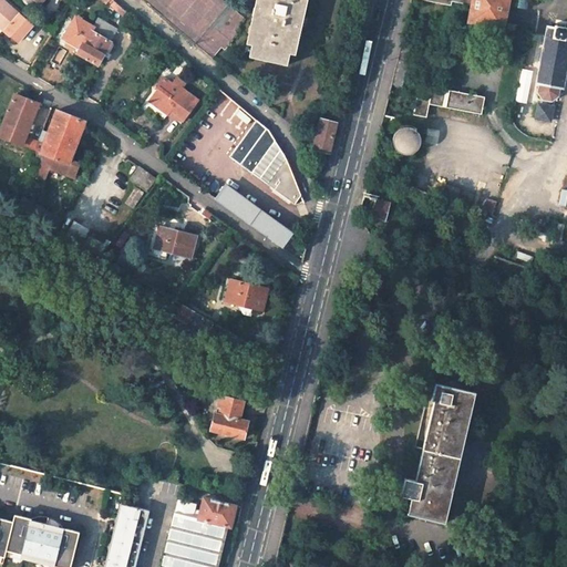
[(4,31),(18,41),(31,26),(1,0),(0,0),(0,27),(4,31)]
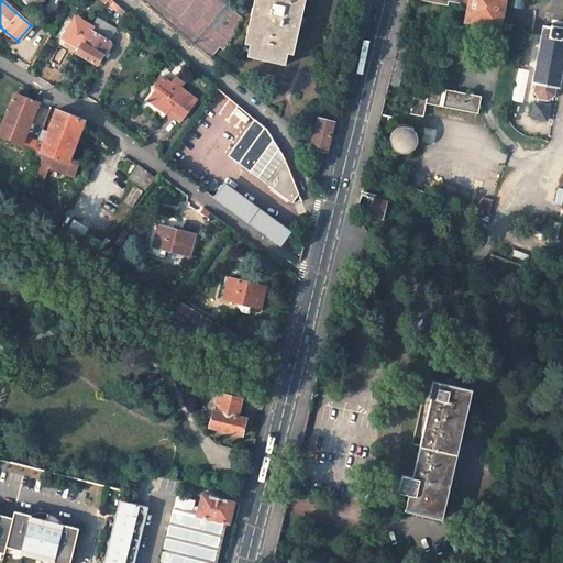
[(34,11),(43,0),(22,0),(22,1),(34,11)]
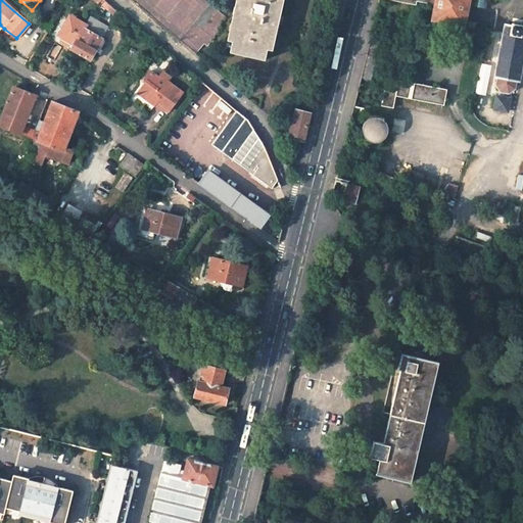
[(106,0),(101,5),(112,14),(116,9),(106,0)]
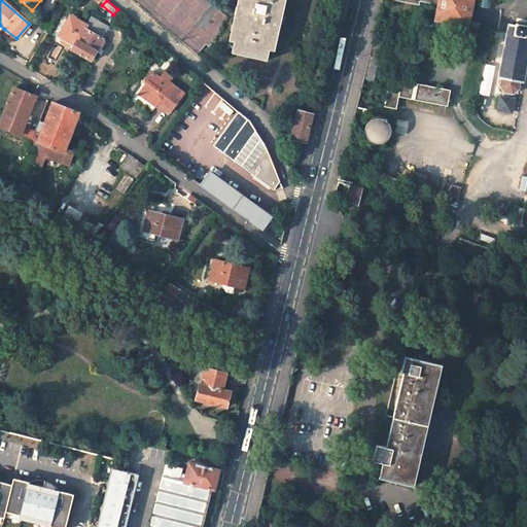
[(234,41),(232,53),(267,61),(269,49),(272,50),(283,0),(240,0),(232,41),(234,41)]
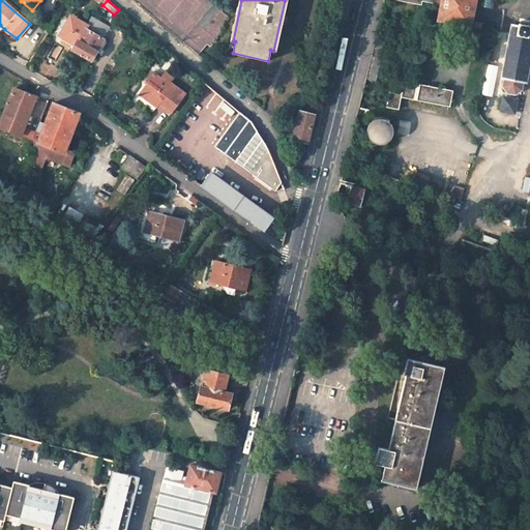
[(442,0),(442,3),(439,20),(471,26),(475,0),(442,0)]
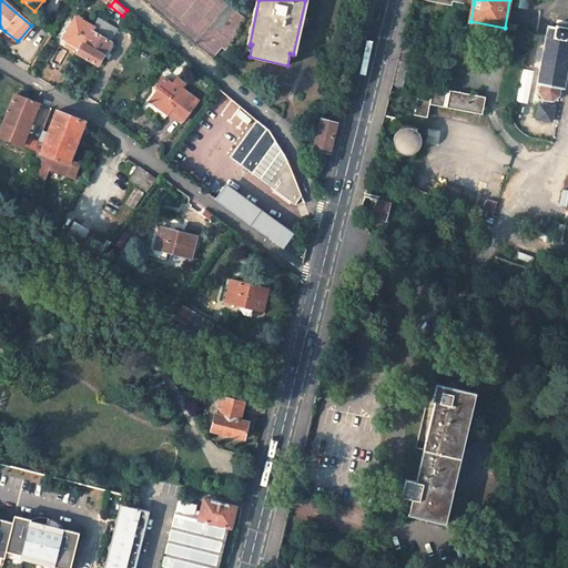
[(62,38),(75,46),(80,38),(84,41),(93,26),(75,16),(62,38)]
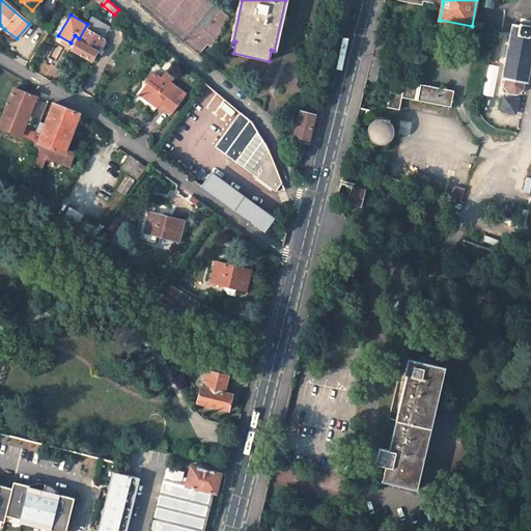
[(75,46),(73,50),(91,60),(100,47),(104,39),(105,38),(103,37),(109,27),(91,17),(87,24),(79,38),(75,46)]
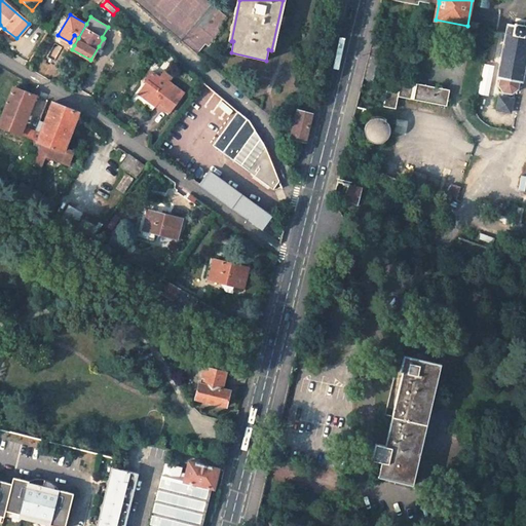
[(500,77),(519,81),(522,81),(525,58),(525,28),(508,25),(499,70),(497,77),(500,77)]
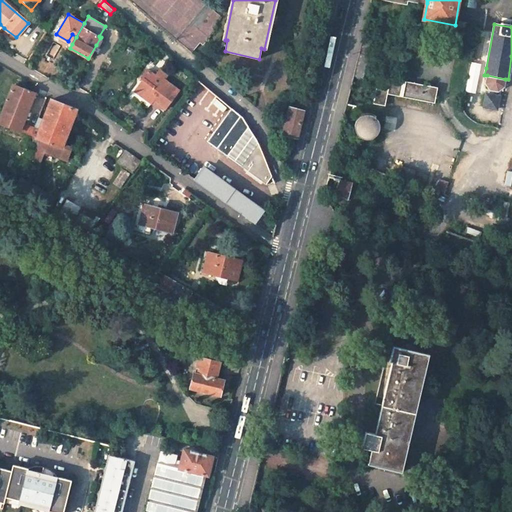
[(76,37),(72,34),(68,41),(72,44),(76,37)]
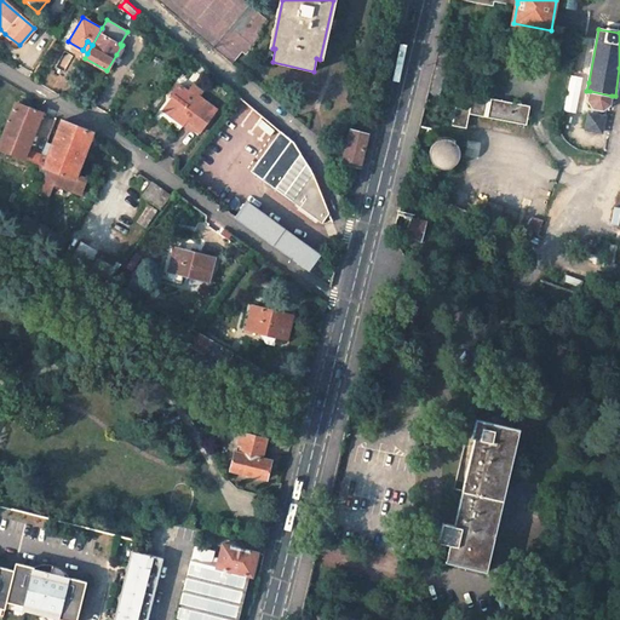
[(116,55),(120,58),(126,49),(121,46),(116,55)]
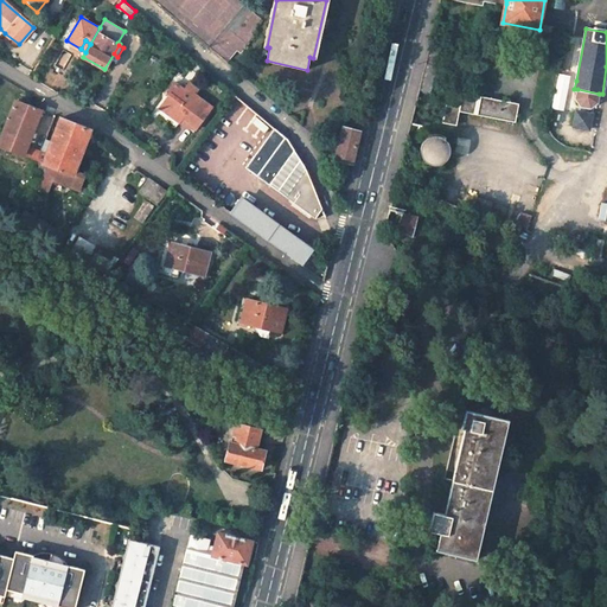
[(160,107),(180,121),(184,116),(198,127),(212,107),(196,94),(198,90),(189,83),(184,89),(174,82),(167,91),(170,94),(160,107)]
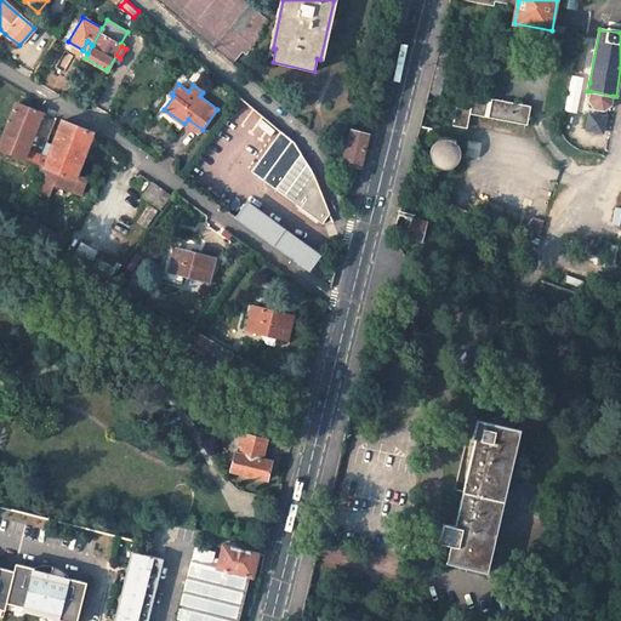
[(460,91),(454,125),(468,127),(471,113),(528,124),(531,104),(460,91)]
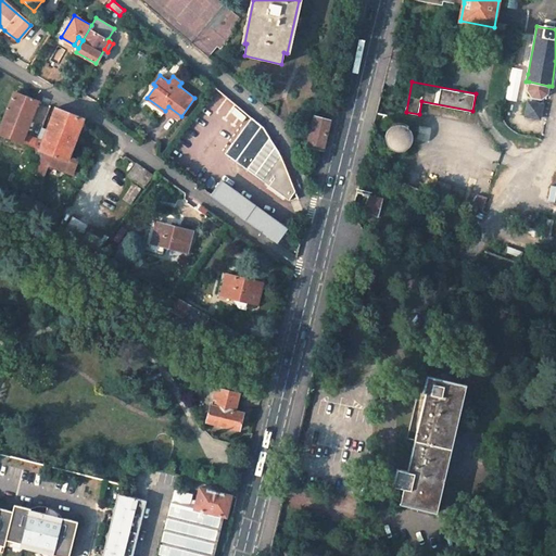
[(532,97),(533,98),(540,99),(546,93),(548,86),(529,81),(528,90),(532,97)]
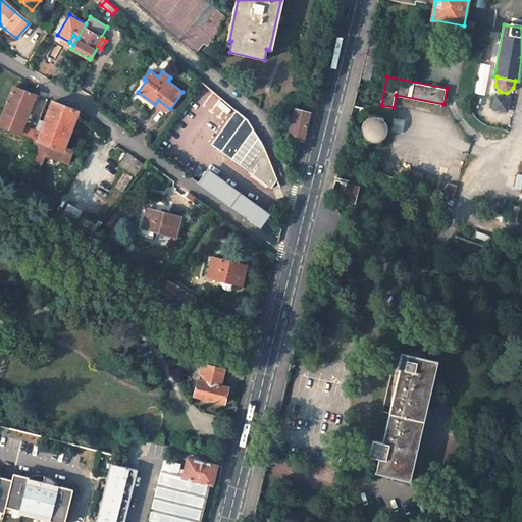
[(13,87),(0,121),(0,125),(20,134),(23,125),(36,95),(13,87)]
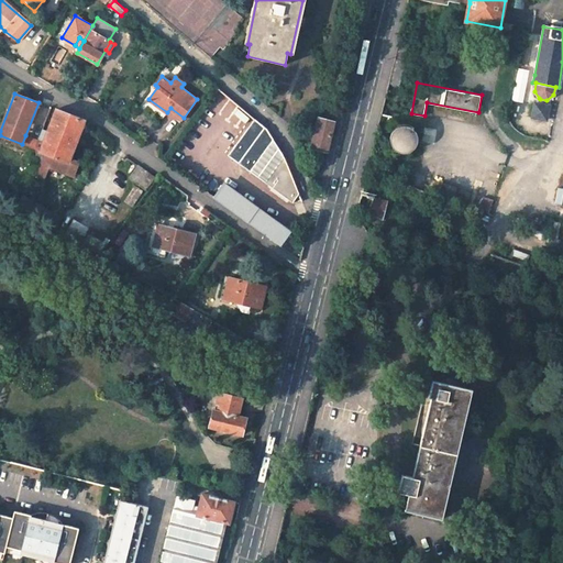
[(549,106),(545,106),(539,103),(534,103),(532,118),(547,120),(549,106)]
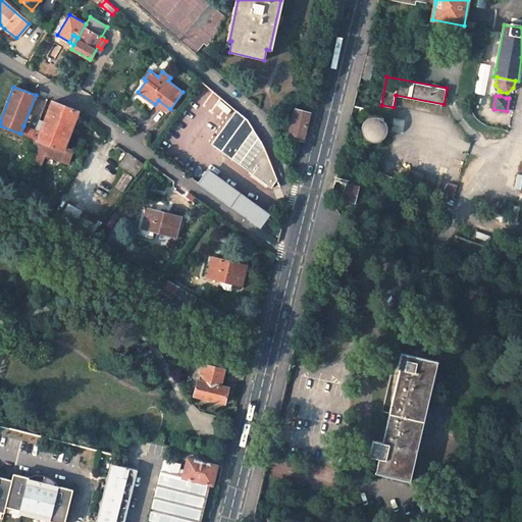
[(155,104),(167,113),(170,109),(158,100),(155,104)]
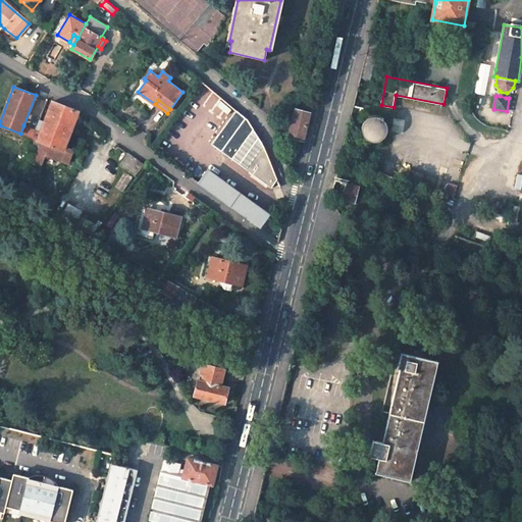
[(65,147),(79,111),(66,106),(52,101),(41,132),(38,140),(34,138),(36,150),(31,161),(41,165),(46,155),(59,160),(59,159),(68,162),(72,152),(70,152),(71,149),(65,147)]
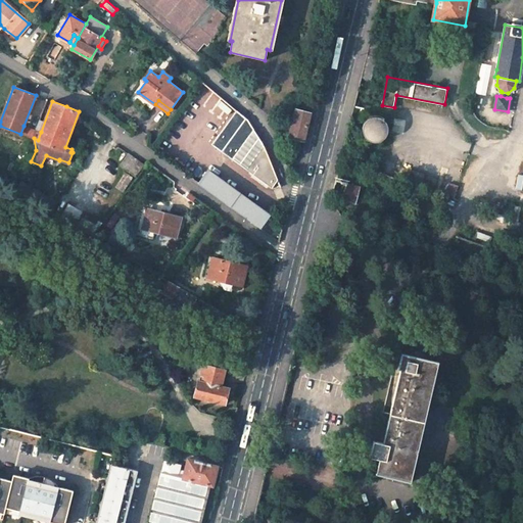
[(311,113),(295,109),(289,136),(304,140),(311,113)]
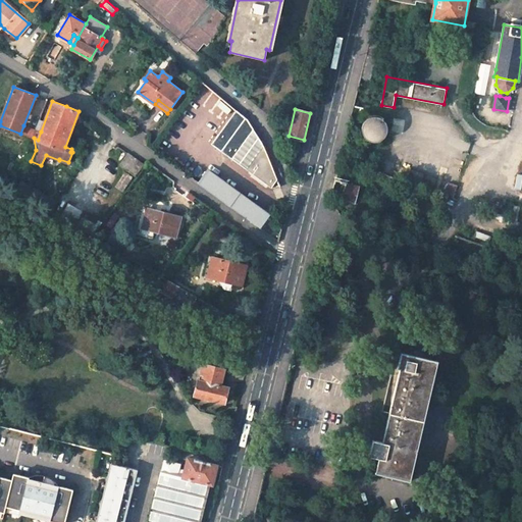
[(271,188),(277,179),(263,147),(248,119),(236,110),(211,144),(271,188)]
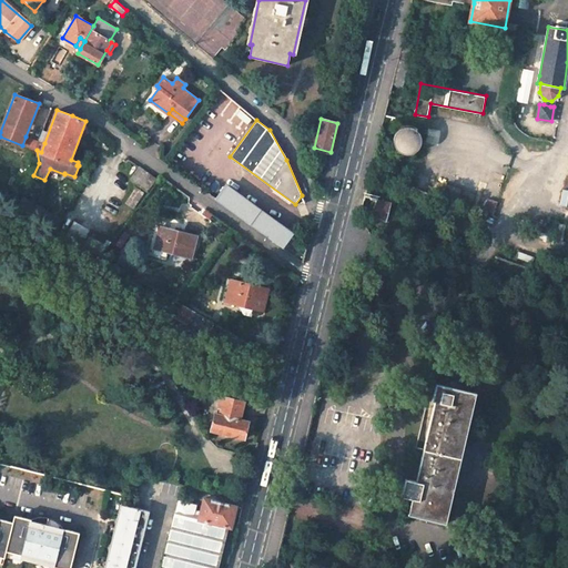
[(95,128),(91,133),(108,144),(112,149),(113,142),(95,128)]
